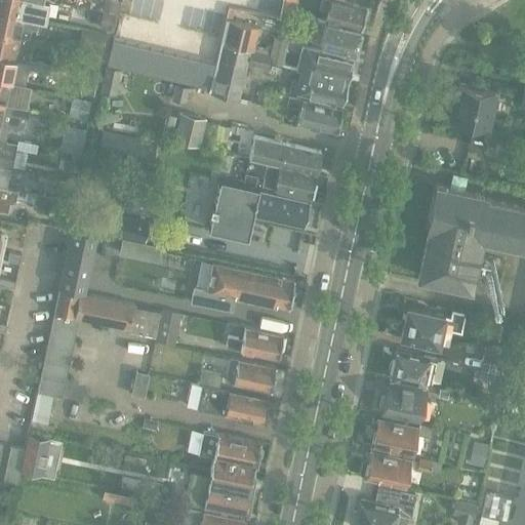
[(0,0),(0,11),(40,21),(44,22),(49,1),(42,0),(0,0)]
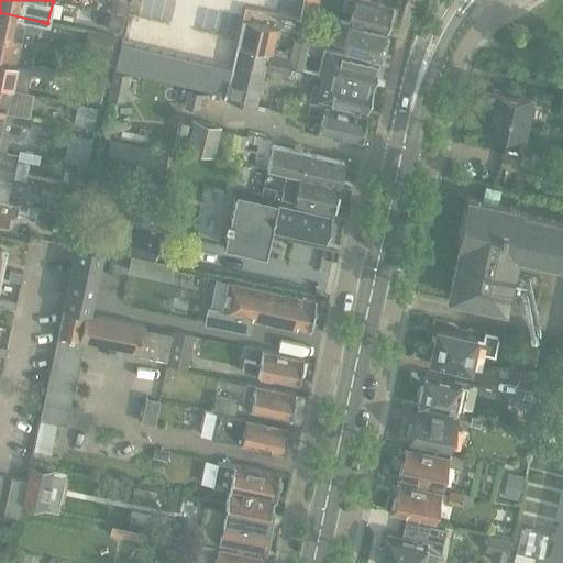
[(111,0),(110,11),(124,13),(125,0),(111,0)]
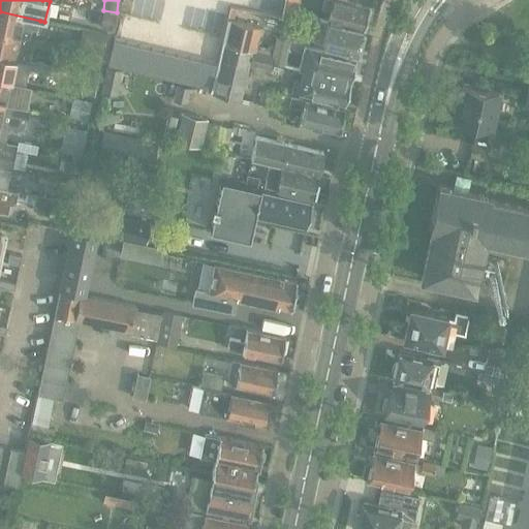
[(286,0),(285,11),(298,13),(299,0),(286,0)]
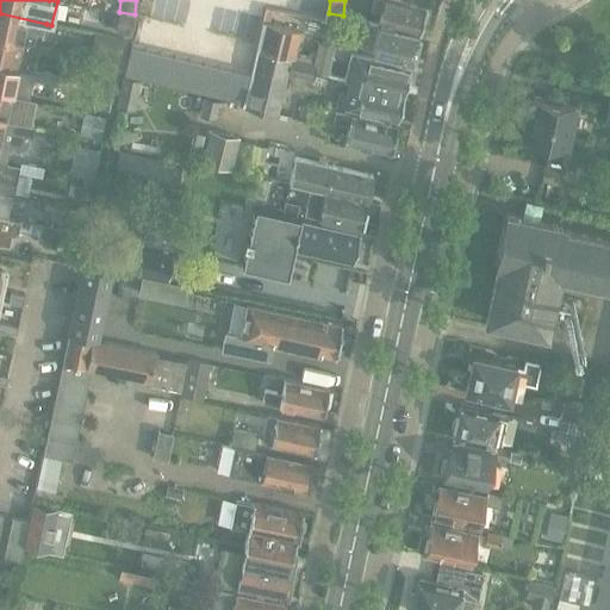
[(379,11),(377,24),(419,35),(425,8),(409,5),(410,1),(406,0),(372,0),(371,8),(379,11)]
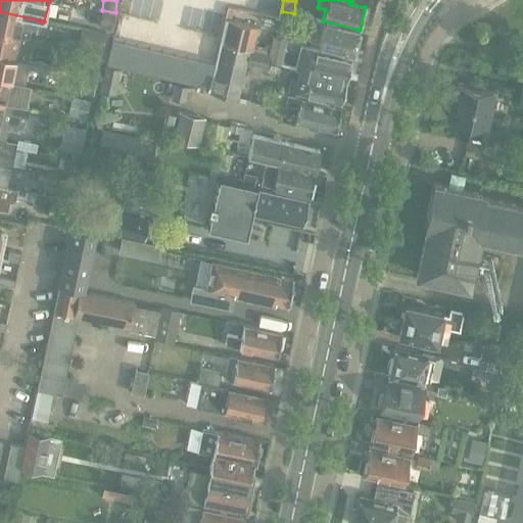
[(0,11),(0,32),(31,39),(32,29),(38,30),(40,20),(0,11)]
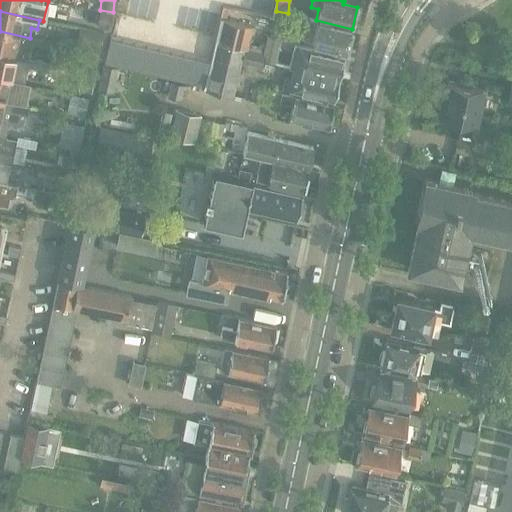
[(110,30),(114,14),(100,11),(97,27),(110,30)]
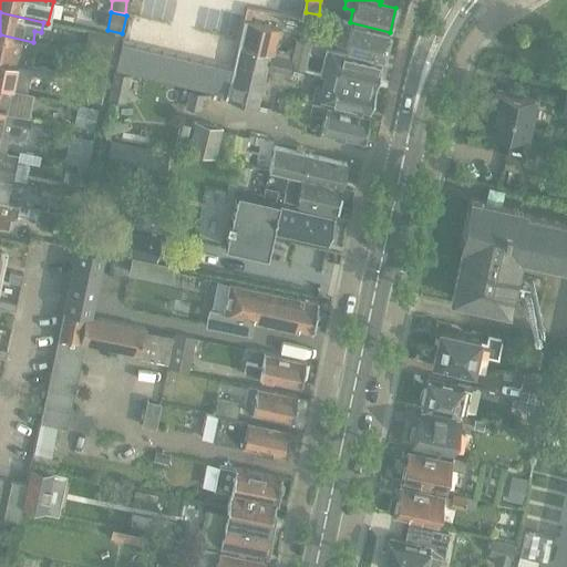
[(390,32),(350,22),(338,20),(332,44),(346,47),(346,48),(384,57),(390,32)]
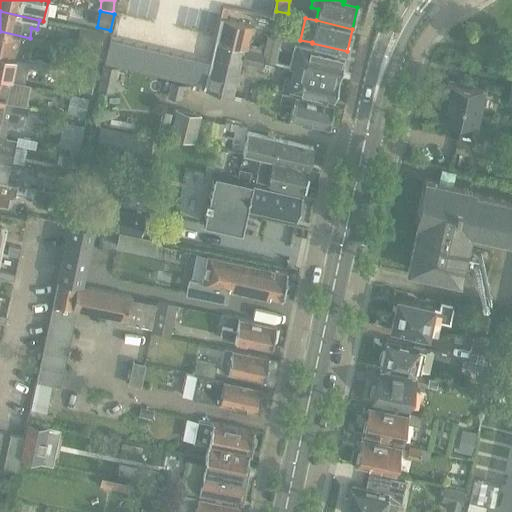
[(253,27),(223,19),(217,42),(245,49),(248,50),(253,27)]
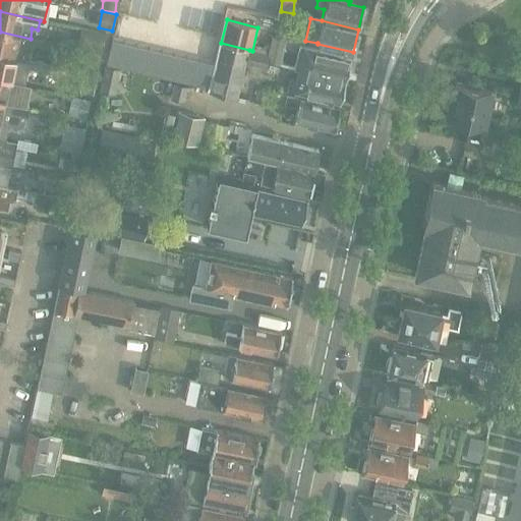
[(77,48),(93,51),(102,53),(106,34),(81,29),(77,48)]
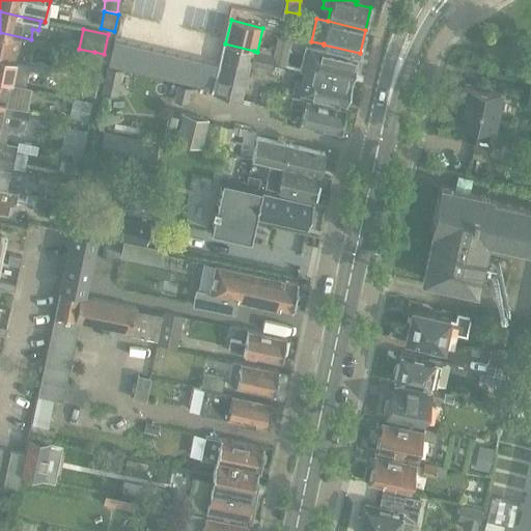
[(0,32),(0,53),(29,60),(31,60),(35,39),(31,39),(0,32)]
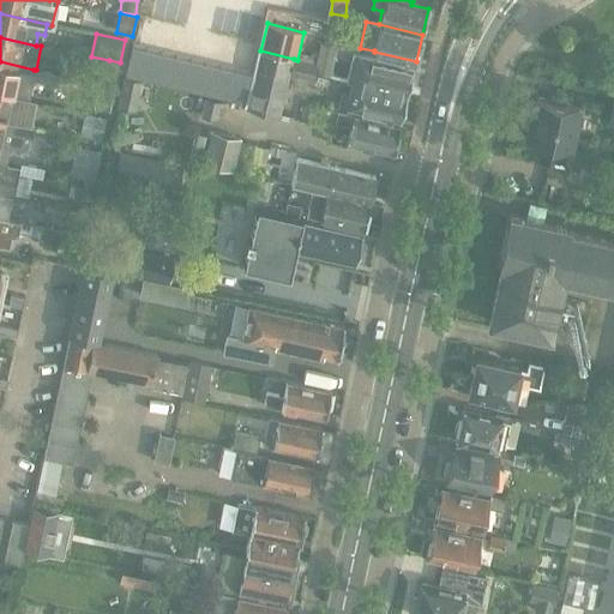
[(313,73),(331,77),(338,47),(320,42),(313,73)]
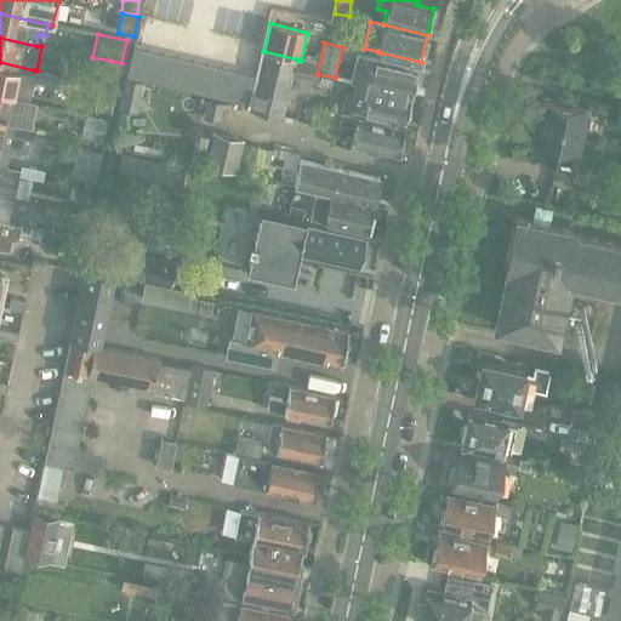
[(121,63),(119,74),(126,75),(137,79),(144,49),(132,46),(126,45),(121,63)]
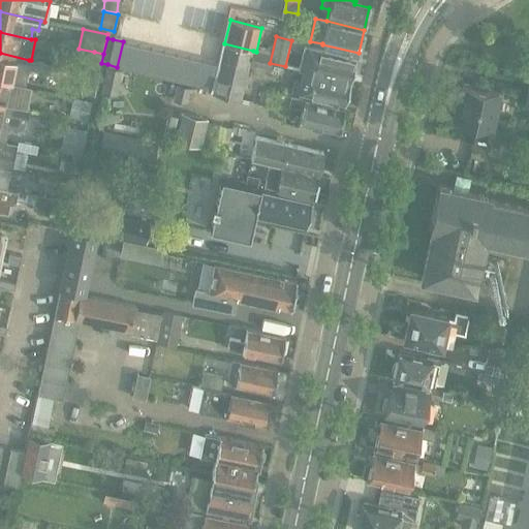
[(123,41),(117,67),(133,70),(138,45),(123,41)]
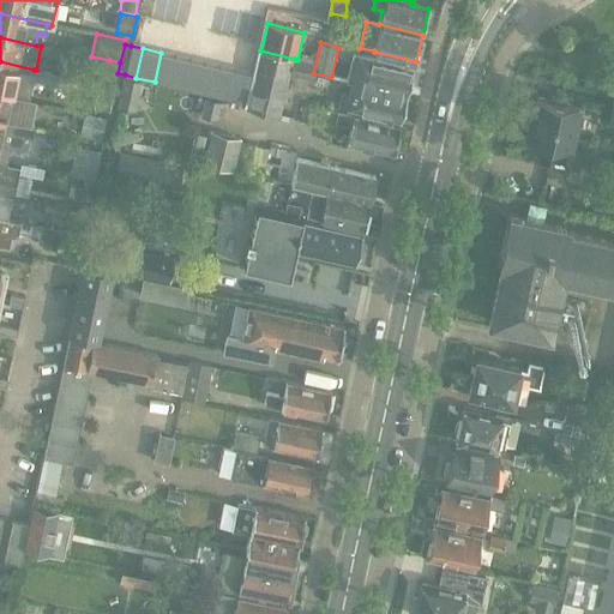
[(260,50),(247,108),(280,115),(289,74),(294,59),(260,50)]
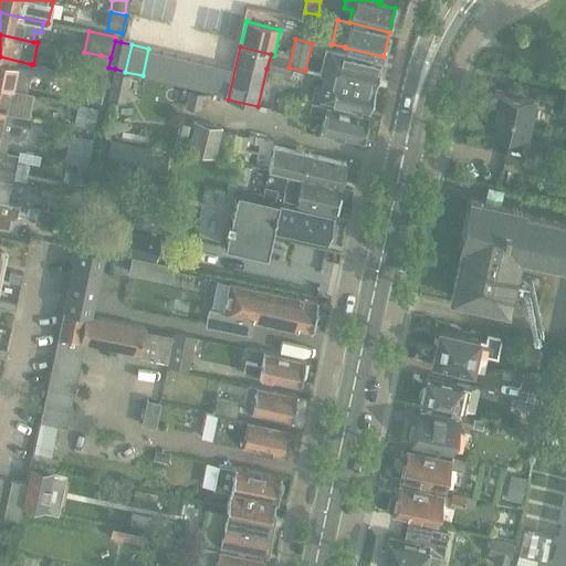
[(148,49),(143,75),(159,80),(165,53),(148,49)]
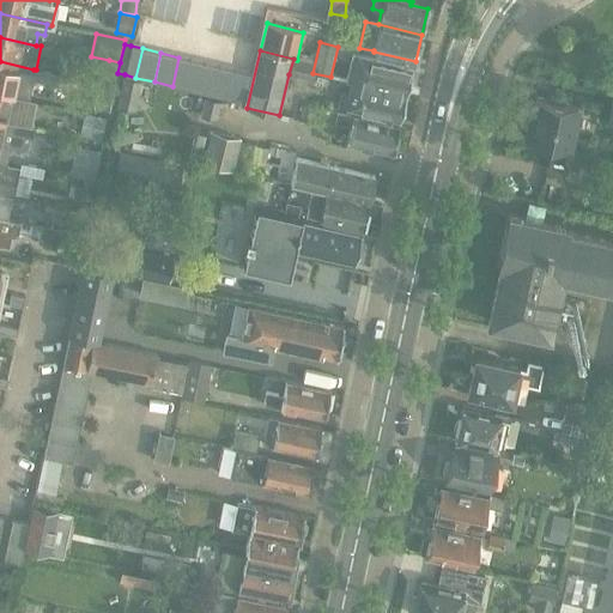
[(178,58),(173,86),(190,90),(198,61),(178,58)]
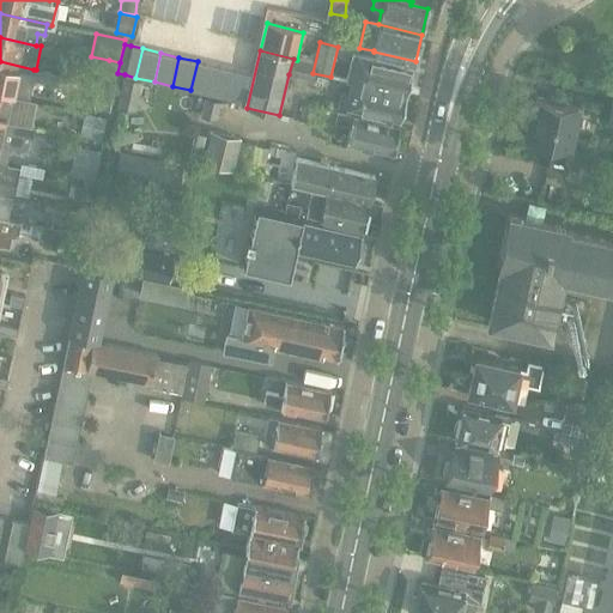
[(358,58),(352,83),(406,95),(413,70),(358,58)]
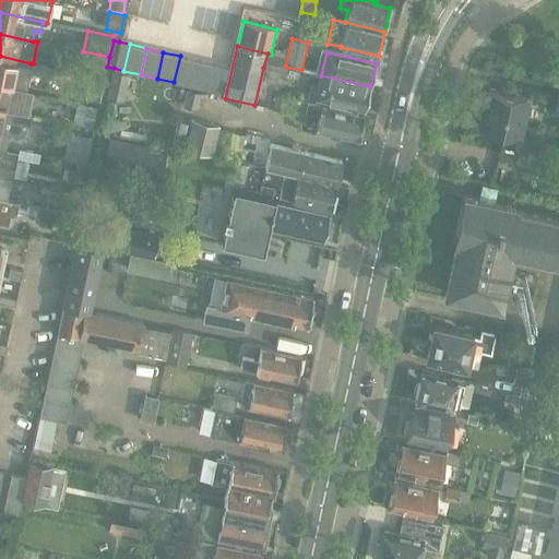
[(268,54),(263,68),(284,72),(287,58),(271,55),(268,54)]
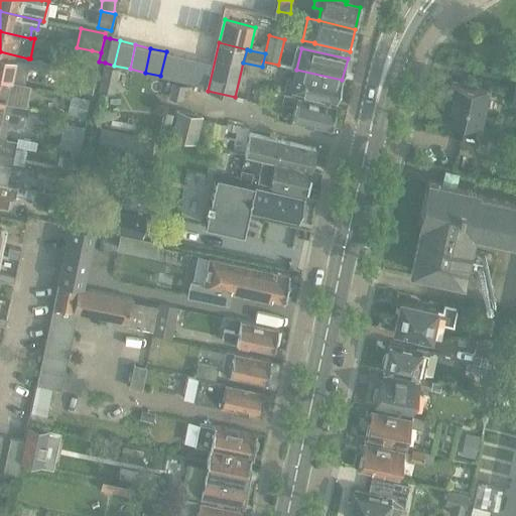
[(98,66),(101,52),(92,50),(90,63),(98,66)]
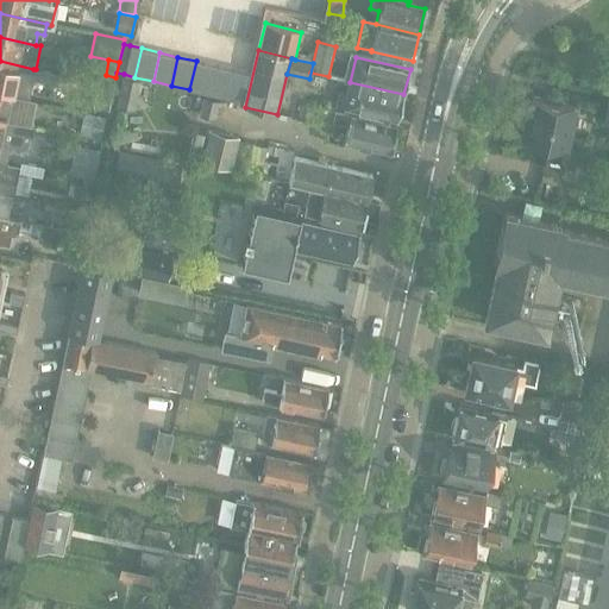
[(0,61),(0,87),(29,93),(33,69),(0,61)]
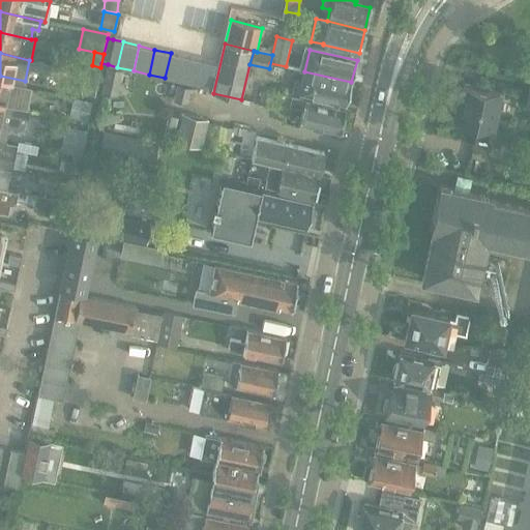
[(171,53),(165,78),(180,82),(186,57),(171,53)]
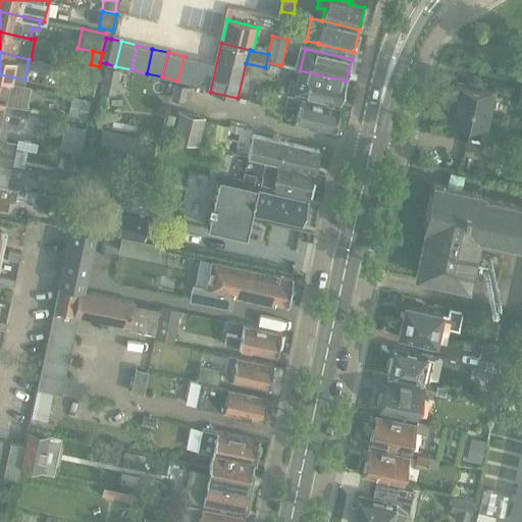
[(184,56),(177,81),(194,84),(199,59),(184,56)]
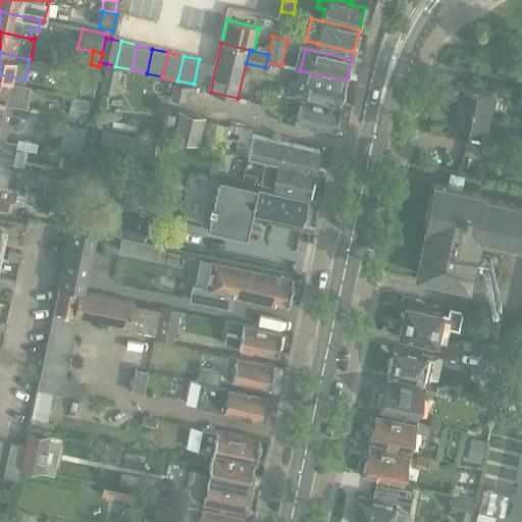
[(199,59),(194,84),(209,88),(215,63),(199,59)]
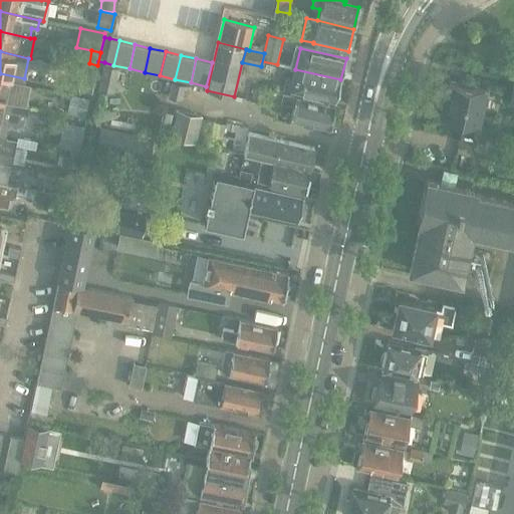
[(105,66),(100,90),(114,93),(119,69),(105,66)]
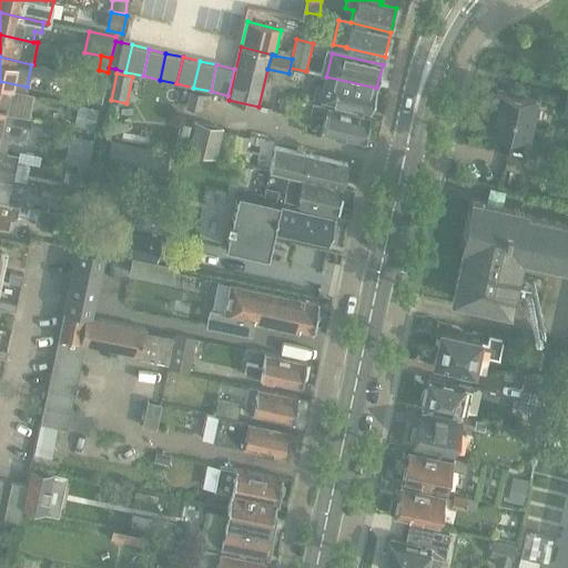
[(91,93),(104,95),(107,80),(94,77),(91,93)]
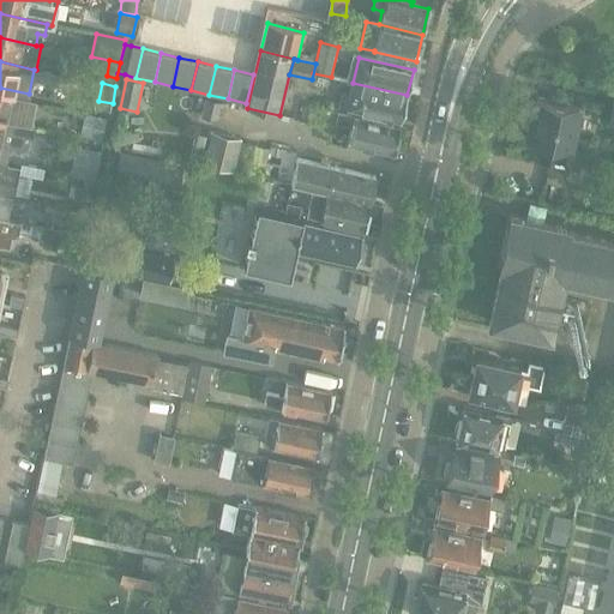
[(401,121),(407,95),(353,83),(349,96),(342,95),(339,106),(401,121)]
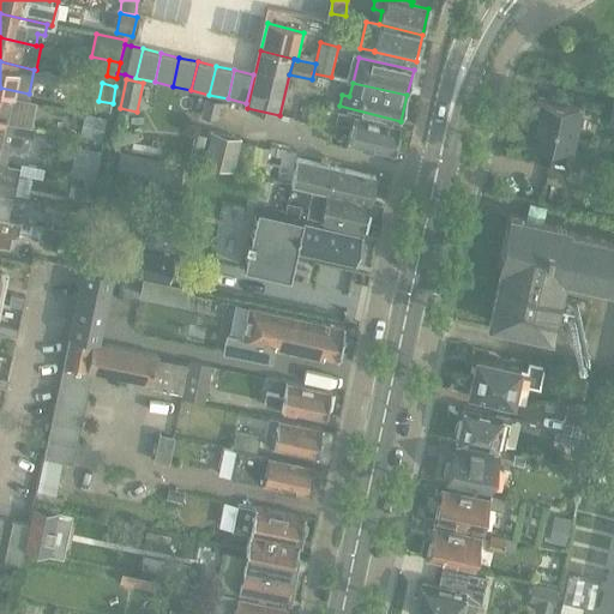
[(0,95),(0,120),(31,127),(34,116),(19,113),(22,101),(12,98),(0,95)]
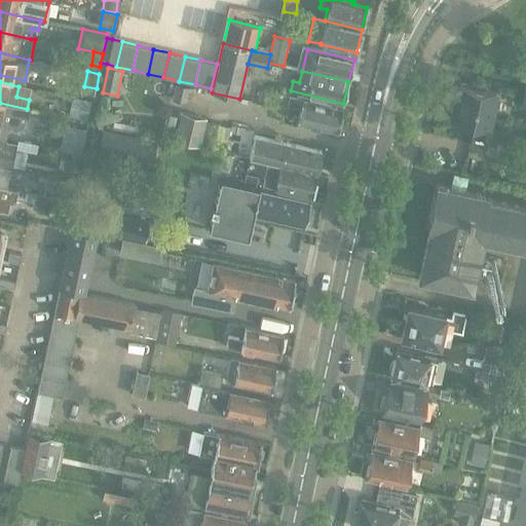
[(176,83),(173,99),(186,102),(189,91),(193,92),(194,88),(176,83)]
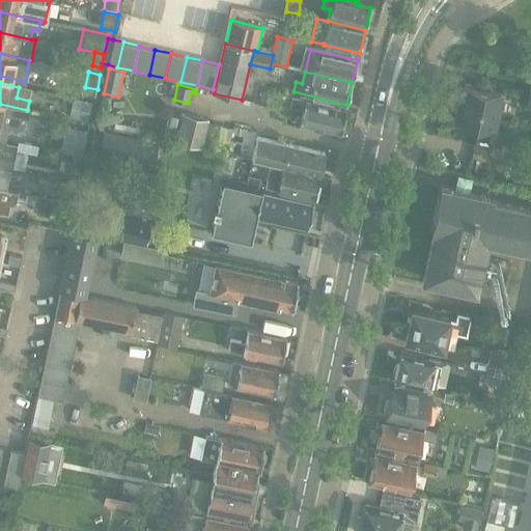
[(474,142),(488,145),(492,128),(495,129),(503,92),(462,84),(454,118),(478,123),(474,142)]
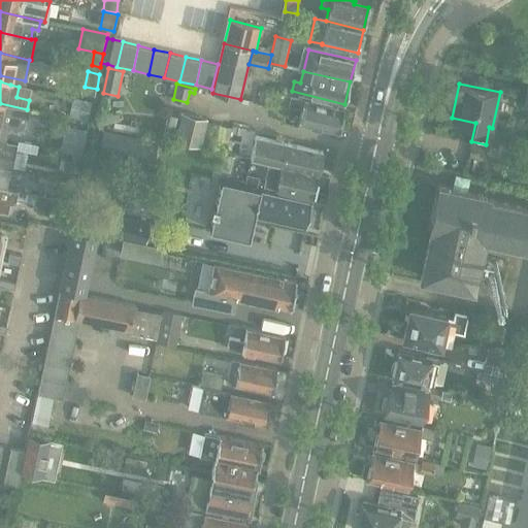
[(302,108),(299,123),(337,132),(343,108),(267,90),(263,104),(288,110),(289,105),(302,108)]
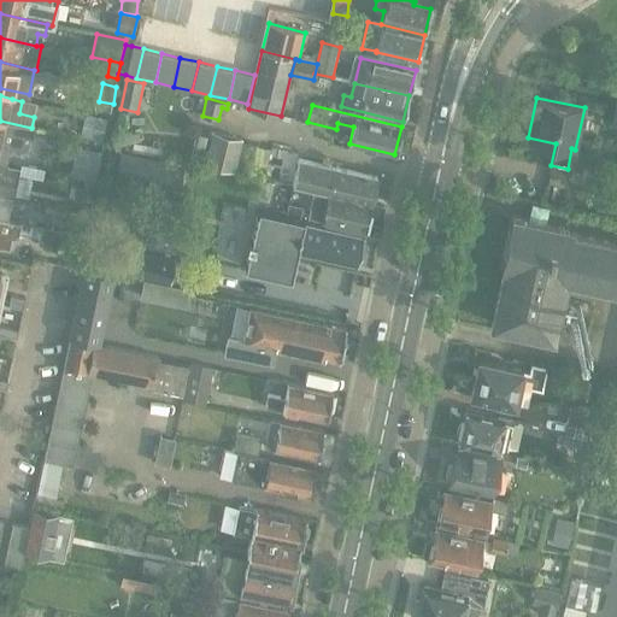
[(80,137),(84,139),(83,139),(104,144),(104,142),(103,142),(107,119),(84,115),(80,137)]
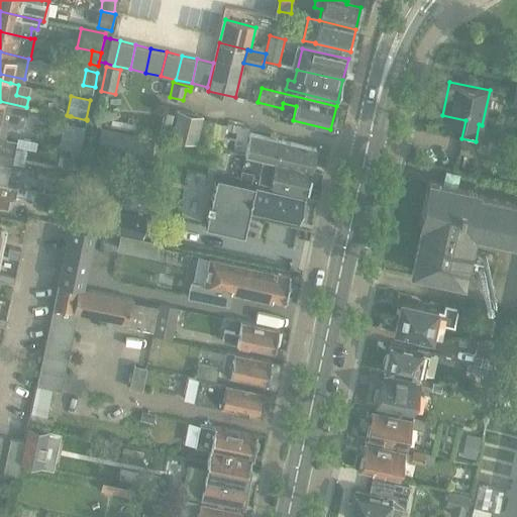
[(0,121),(10,124),(19,126),(21,115),(28,117),(30,108),(26,107),(0,101),(0,121)]
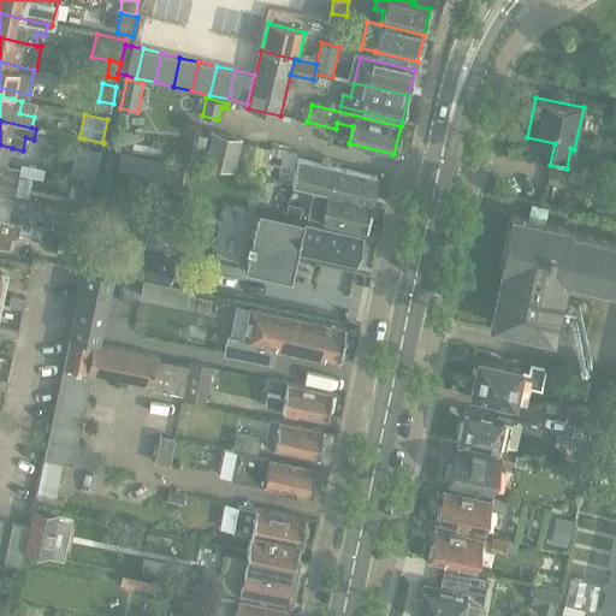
[(205,165),(218,167),(264,178),(271,149),(242,142),(243,138),(212,131),(205,165)]
